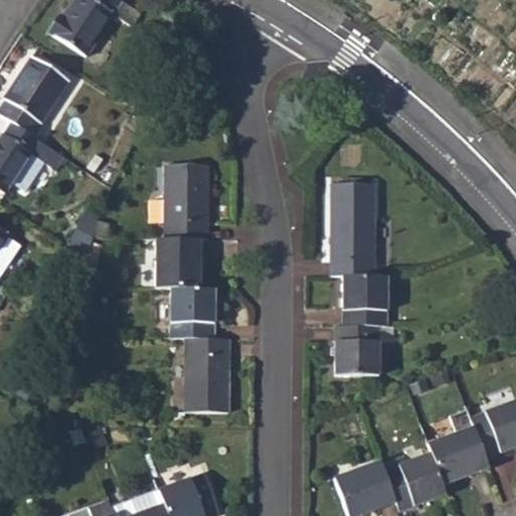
[(49,31),(87,56),(113,15),(131,24),(139,12),(119,0),(75,0),(64,17),(59,15),(49,31)]
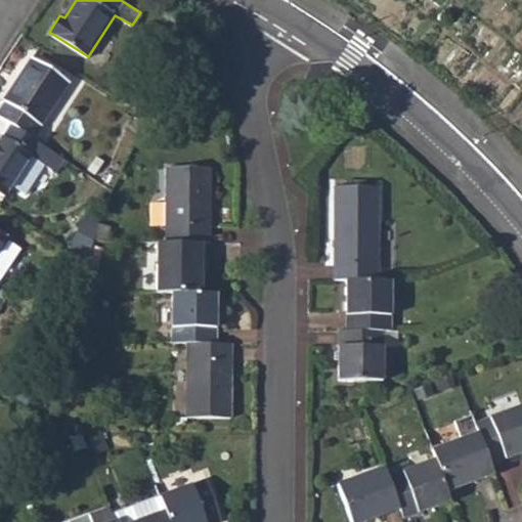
[(6,102),(0,112),(0,115),(12,124),(33,138),(70,82),(33,57),(4,100),(6,102)]
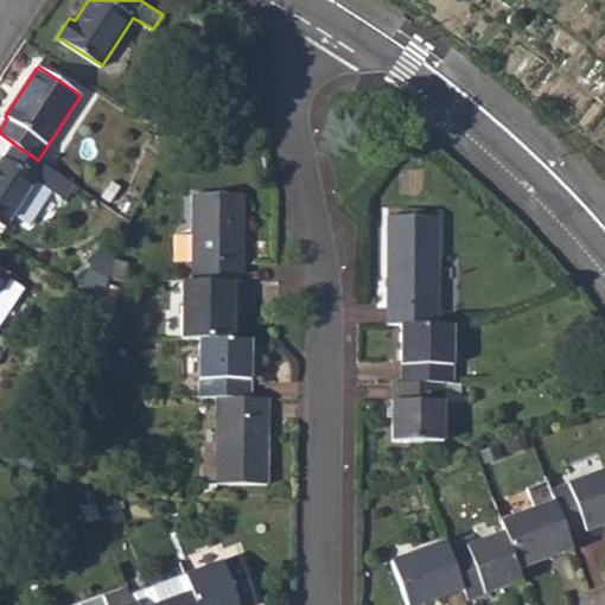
[(65,196),(74,184),(38,160),(14,144),(4,159),(2,159),(0,163),(0,221),(7,225),(17,212),(39,178),(55,190),(65,196)]
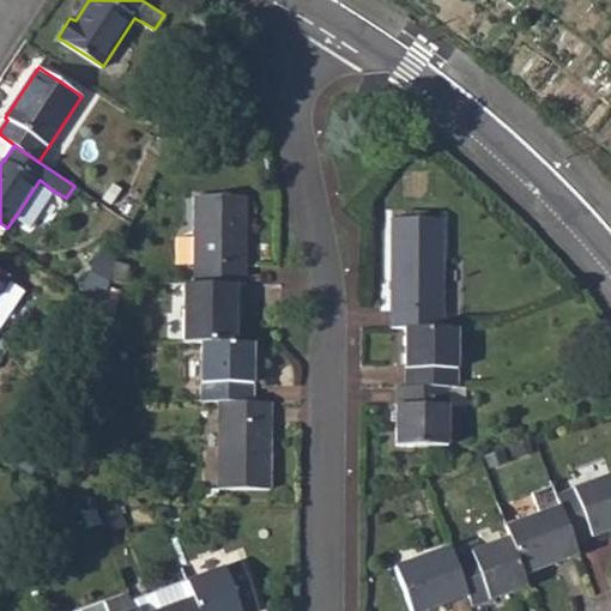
[(17,215),(34,225),(55,192),(40,180),(17,215)]
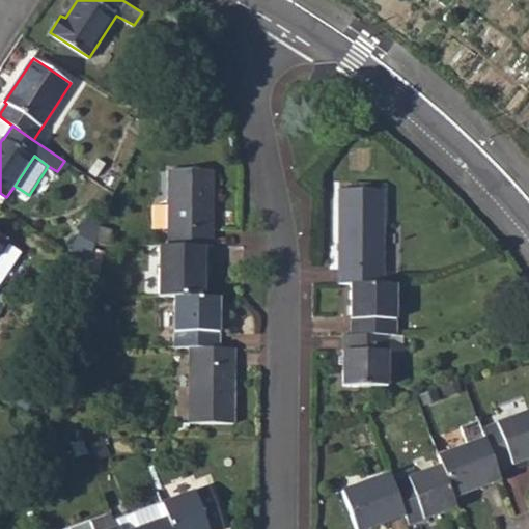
[(204,295),(204,245),(212,245),(212,169),(168,169),(167,245),(160,245),(160,294),(173,295),(172,347),(189,347),(189,420),(232,421),(233,347),(219,346),(219,296),(204,295)]
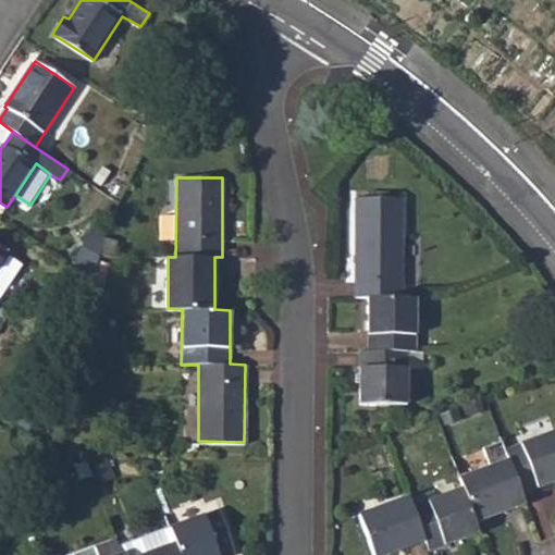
[(356,195),(356,298),(369,298),(402,298),(403,196),(356,195)]
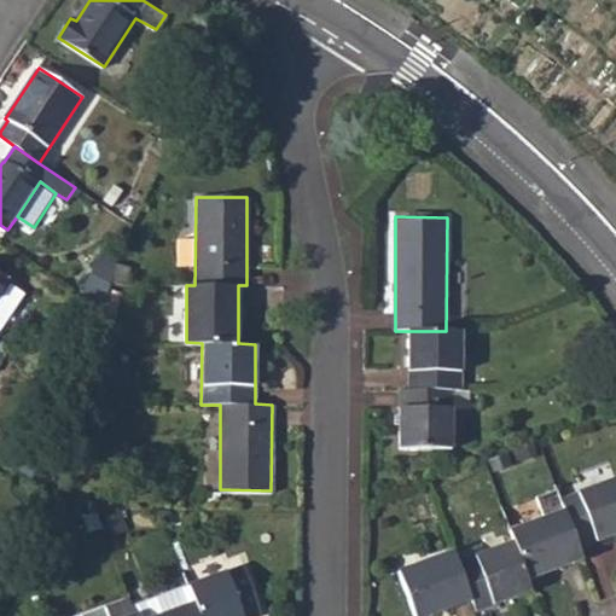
[(88,292),(108,298),(115,278),(121,279),(126,265),(100,256),(88,292)]
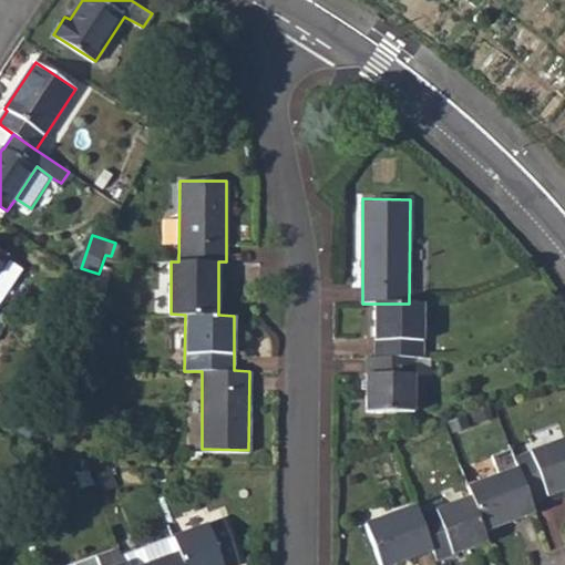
[(0,305),(0,304),(0,271),(7,262),(9,258),(0,250),(0,305)]
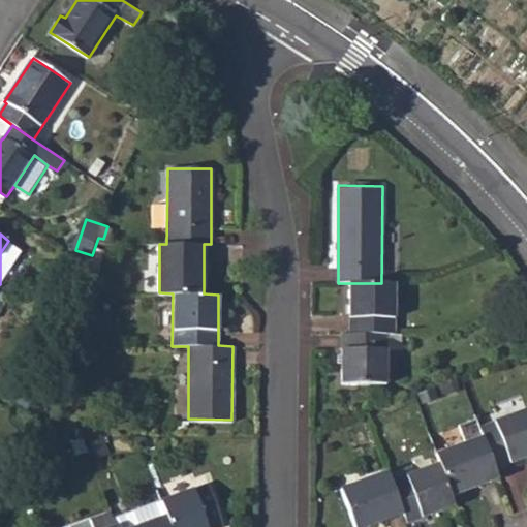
[(0,253),(0,283),(0,284),(21,252),(6,244),(0,253)]
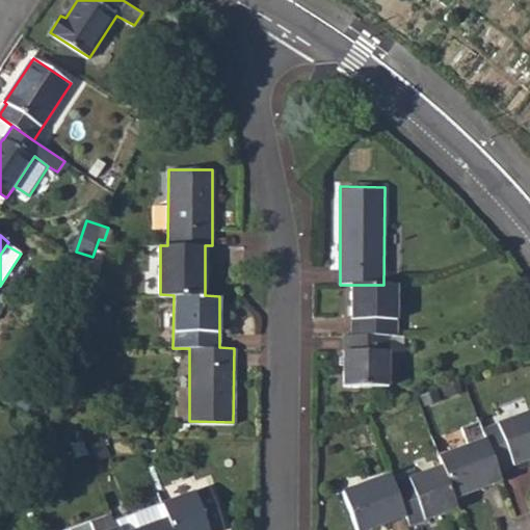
[(388,350),(388,335),(395,335),(395,285),(383,285),(352,285),(351,335),(344,335),(344,387),(387,387),(388,350)]
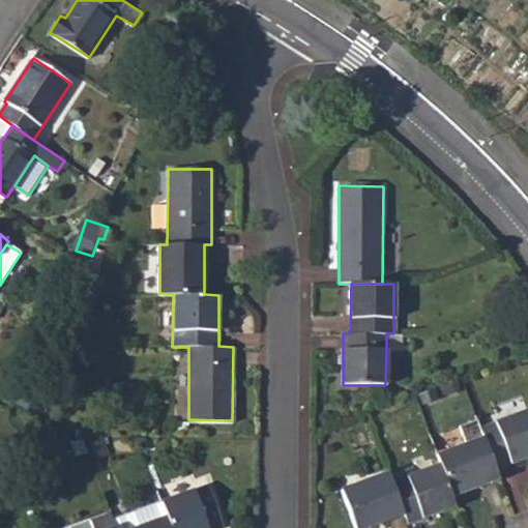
[(386,349),(404,349),(405,333),(393,333),(386,333),(386,349)]
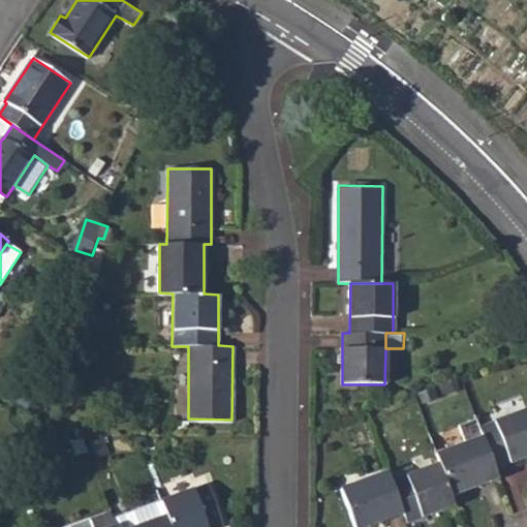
[(526,407),(479,425),(475,415),(459,423),(464,442),(436,453),(438,462),(392,479),(389,471),(341,489),(354,526),(358,526),(403,512),(408,522),(454,504),(451,494),(498,475),(495,467),(526,455),(526,407)]
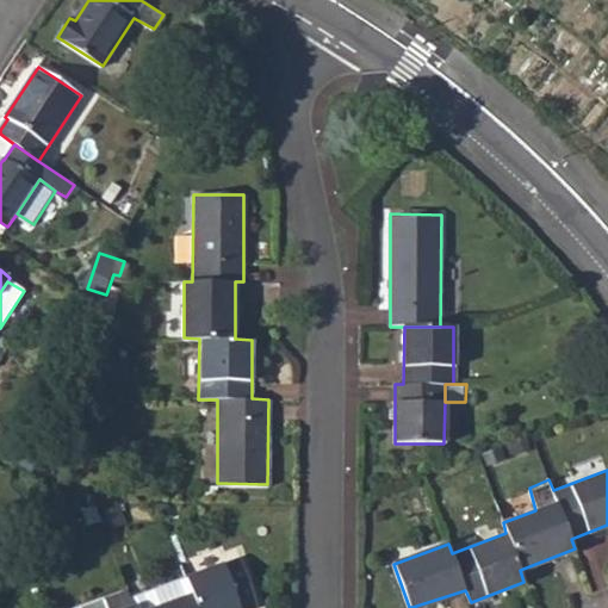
[(73,605),(73,607),(248,607),(256,605),(240,558),(130,595),(126,584),(73,605)]
